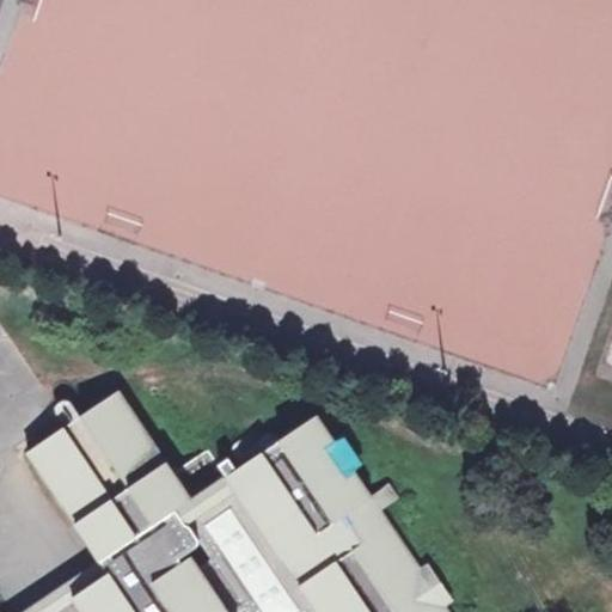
[(145,106),(123,121),(127,126),(136,120),(145,106)]
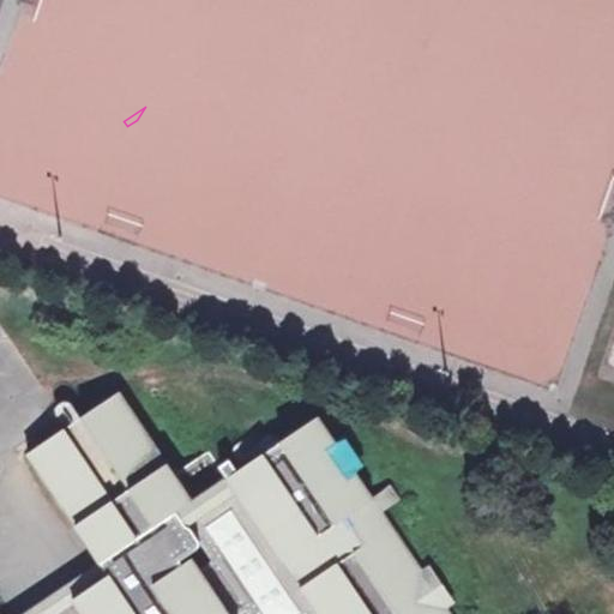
[(102,564),(65,589),(74,602),(82,613),(234,613),(241,609),(246,611),(264,613),(290,613),(294,612),(286,600),(288,571),(281,561),(227,477),(193,501),(174,471),(121,390),(29,451),(102,564)]
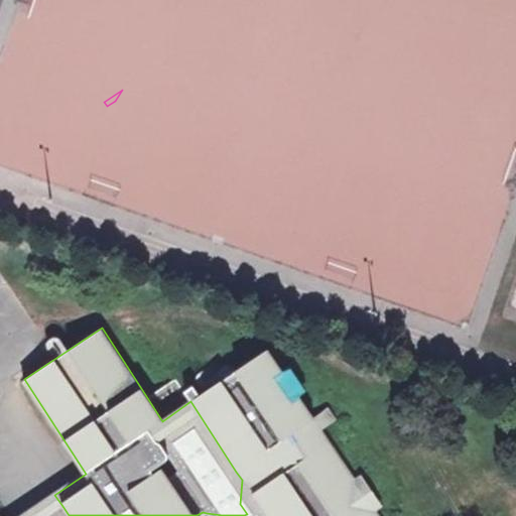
[(268,351),(190,401),(236,472),(252,464),(266,486),(250,497),(262,515),(373,515),(372,514),(379,509),(360,480),(353,484),(320,431),(336,422),(329,411),(312,420),(268,351)]
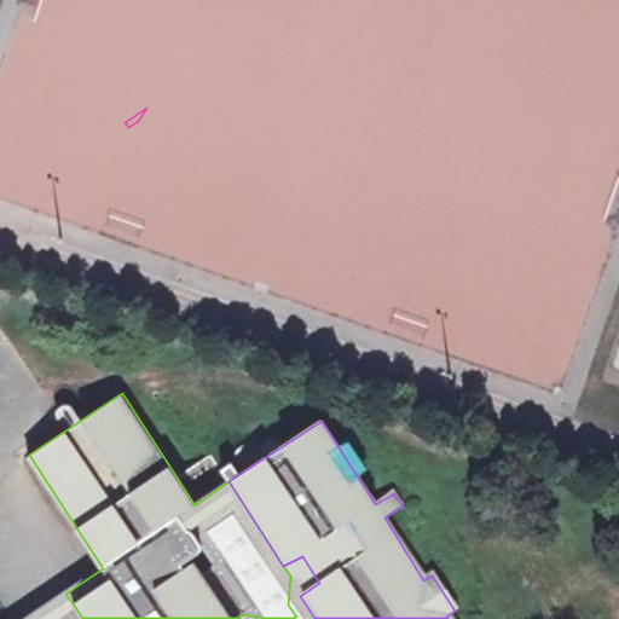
[(210,452),(175,475),(195,505),(229,481),(210,452)]
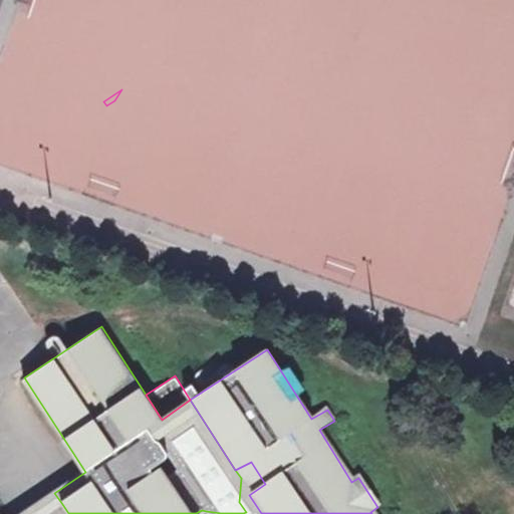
[(206,511),(207,513),(261,513),(249,495),(265,484),(251,462),(235,470),(241,478),(239,502),(246,512),(243,513),(221,513),(206,511)]
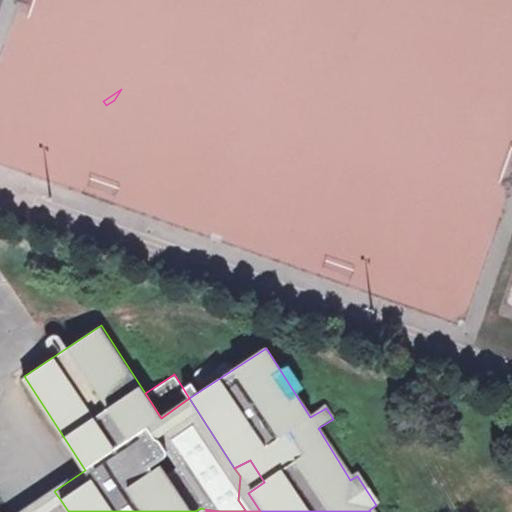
[(54,491),(22,511),(47,511),(62,502),(54,491)]
